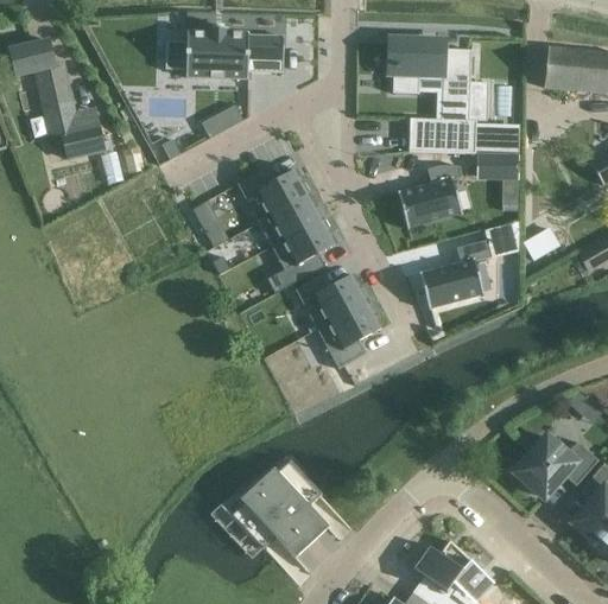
[(165,39),(165,68),(185,69),(185,76),(247,77),(248,70),(282,71),(282,72),(283,72),(284,36),(248,35),(248,32),(228,31),(228,26),(208,26),(208,31),(187,30),(187,39),(165,39)]
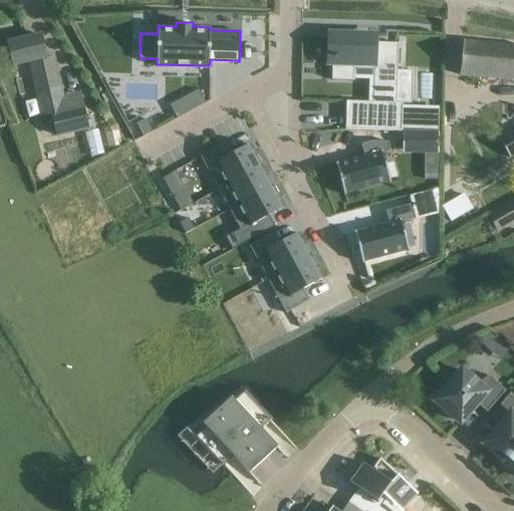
[(326,28),(325,63),(331,64),(331,77),(353,78),(353,77),(354,64),(373,65),(372,99),(368,99),(345,99),(344,128),(402,129),(403,100),(397,100),(398,67),(399,41),(377,40),(377,29),(326,28)]
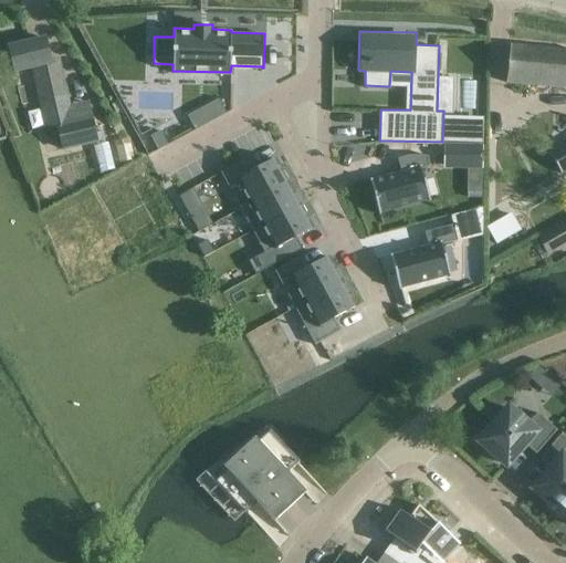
[(9,44),(14,65),(14,69),(33,64),(41,98),(66,93),(58,58),(50,59),(44,35),(9,44)]
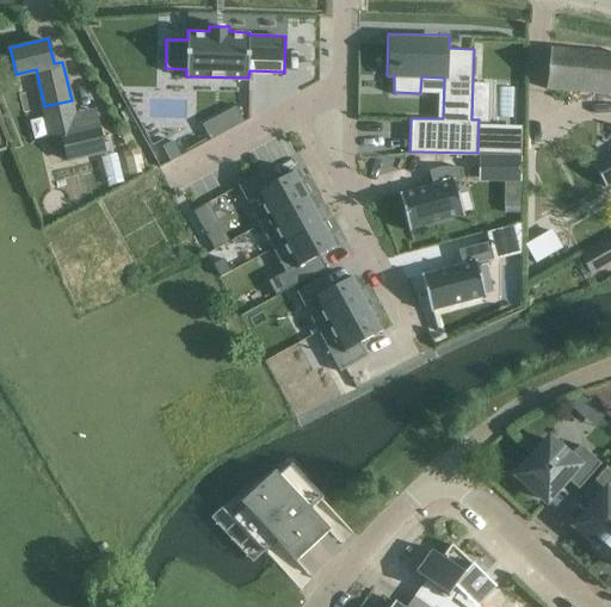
[(545,86),(610,92),(610,50),(550,45),(545,86)]
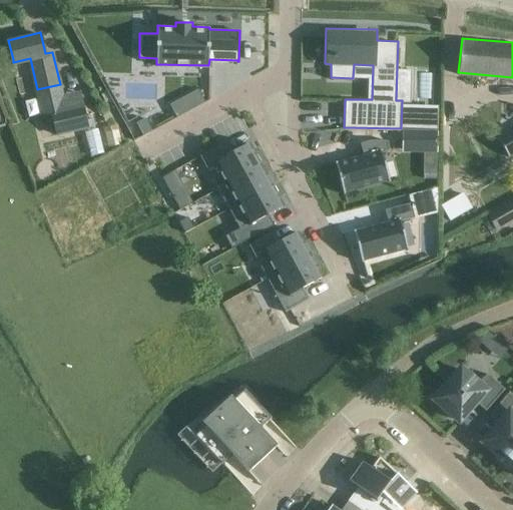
[(190,92),(196,104),(204,99),(198,88),(190,92)]
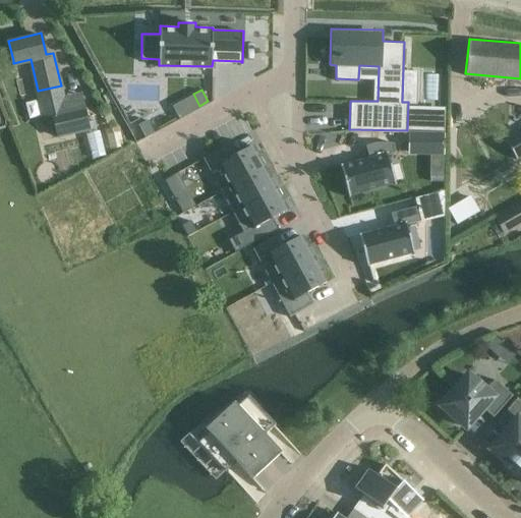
[(52,111),(57,136),(91,128),(84,103),(52,111)]
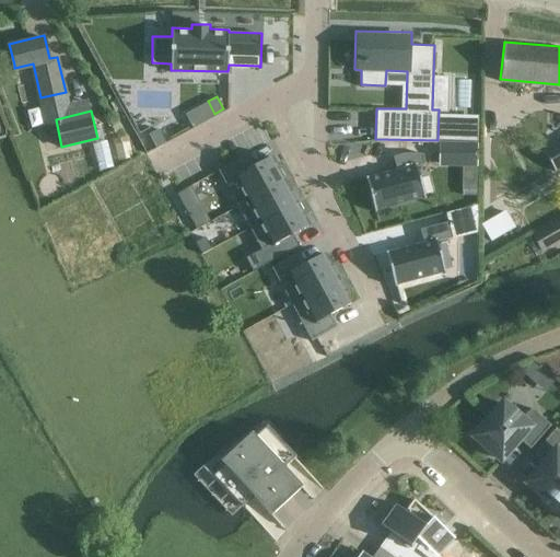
[(165,140),(159,127),(149,132),(156,146),(165,140)]
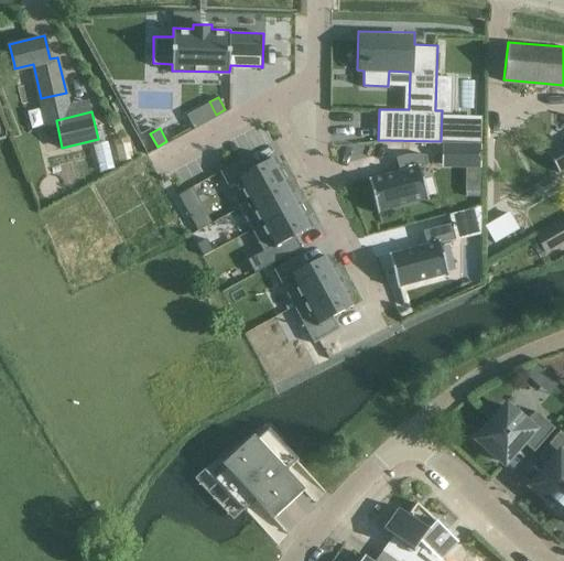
[(442,141),(442,160),(480,161),(480,142),(442,141)]
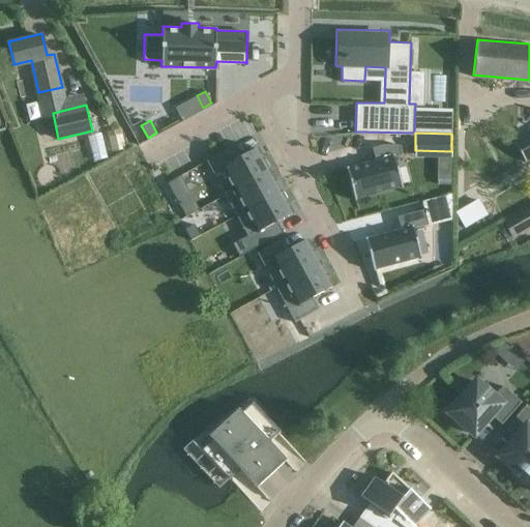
[(529,133),(517,142),(528,159),(529,157),(529,133)]
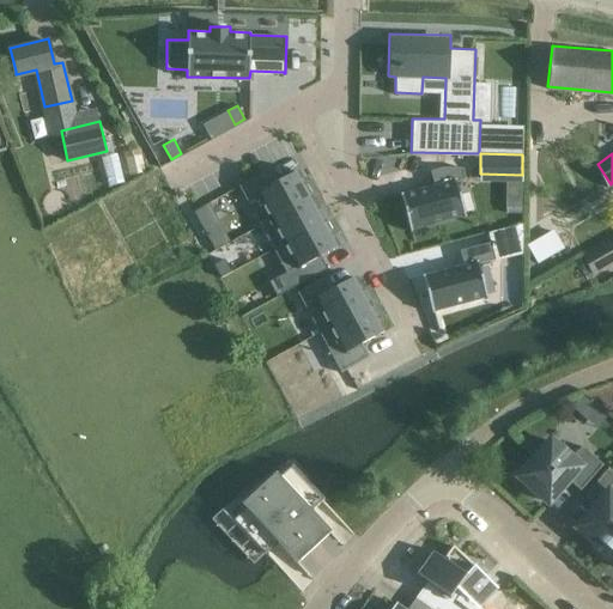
[(434,182),(400,192),(411,230),(466,214),(456,180),(466,178),(462,166),(443,165),(430,169),(434,182)]
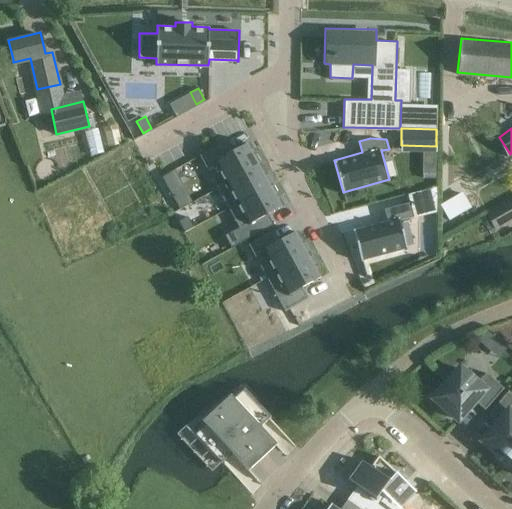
[(205,152),(199,154),(207,167),(214,163),(224,181),(260,162),(254,150),(249,141),(229,152),(224,141),(212,148),(205,152)]
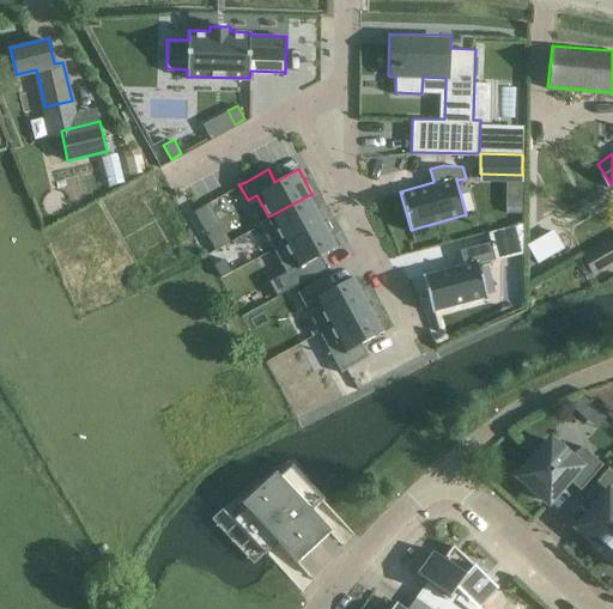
[(268,217),(260,221),(273,247),(325,219),(311,194),(268,217)]
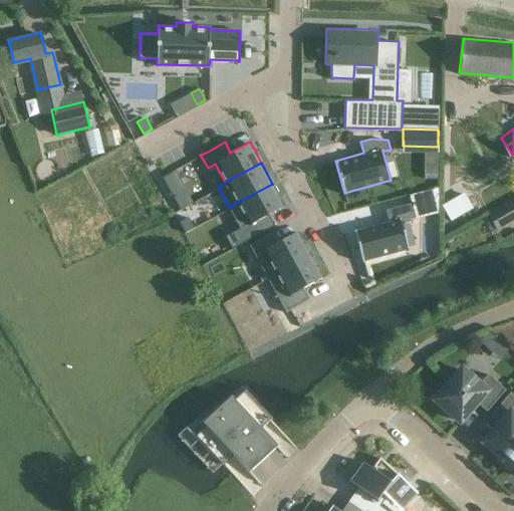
[(170,172),(162,176),(180,209),(193,201),(175,169),(170,172)]
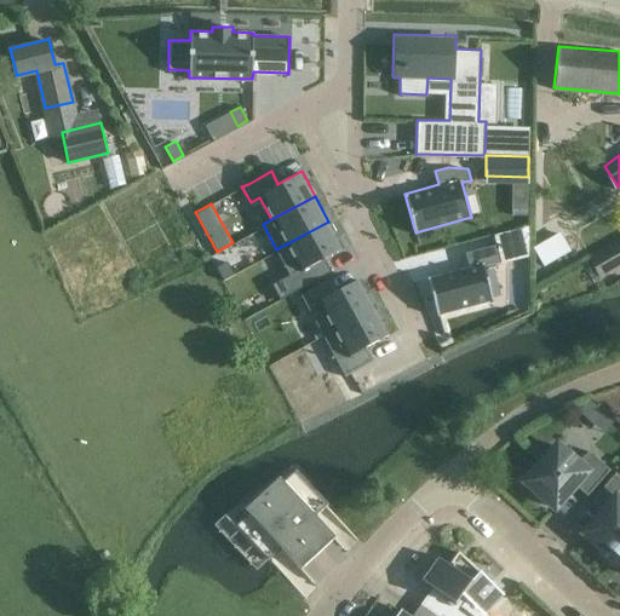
[(290,274),(271,283),(280,298),(331,270),(325,258),(343,247),(337,236),(328,222),(276,249),(290,274)]
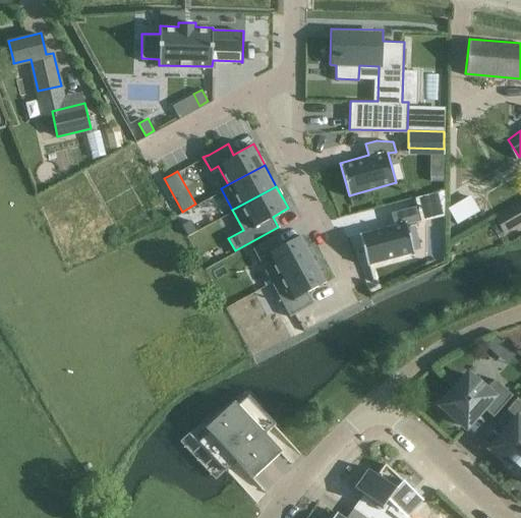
[(520,199),(495,216),(504,233),(520,223),(520,199)]
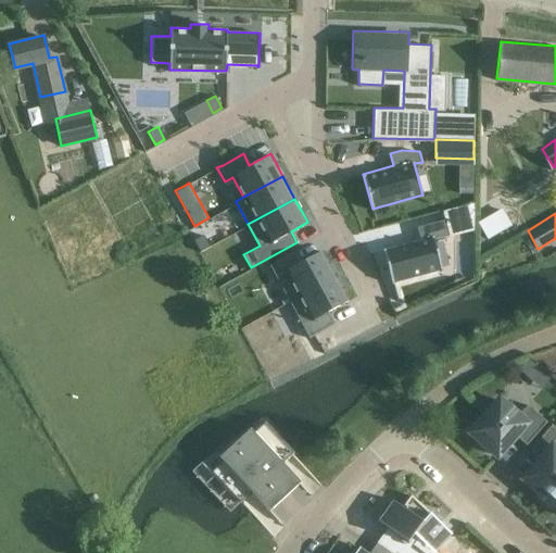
[(420,238),(382,248),(392,283),(442,269),(434,238),(450,234),(445,218),(417,226),(420,238)]
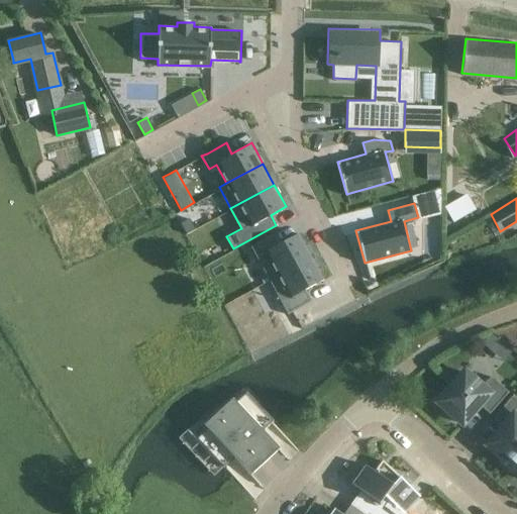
[(189,217),(180,222),(186,232),(195,227),(189,217)]
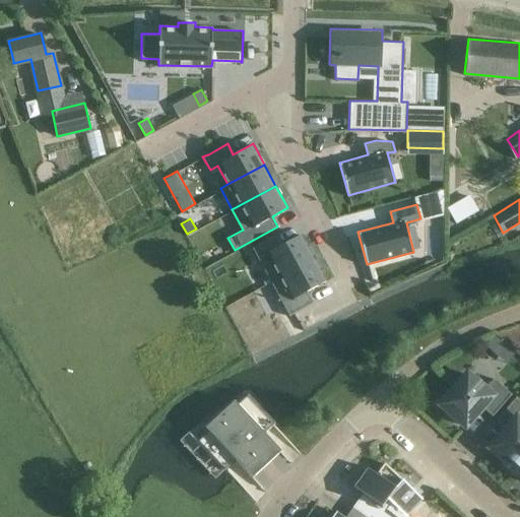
[(265,240),(252,247),(270,280),(315,256),(308,243),(302,233),(282,244),(276,233),(265,240)]
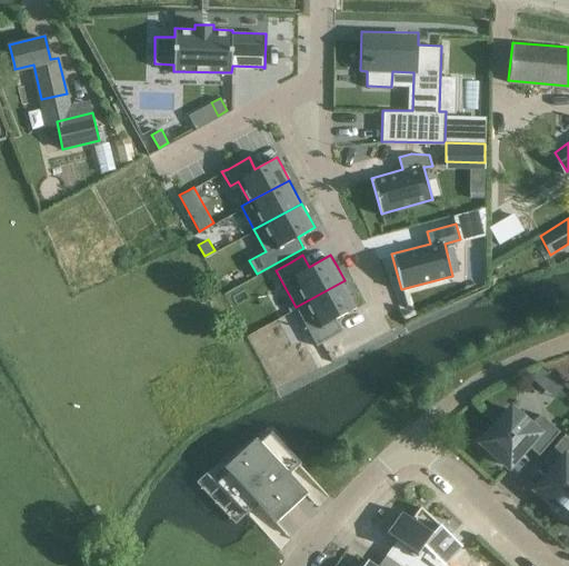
[(345,280),(296,307),(317,345),(342,330),(336,318),(358,306),(352,295),(345,280)]
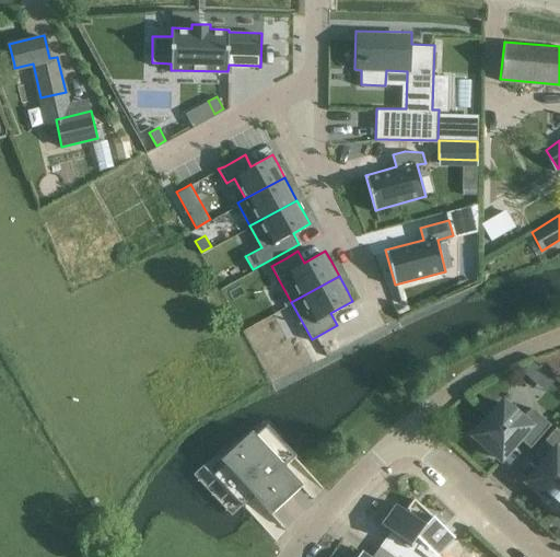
[(469,430),(485,443),(485,444),(486,447),(487,449),(488,450),(489,451),(491,452),(493,453),(496,454),(497,454),(501,457),(518,437),(529,447),(551,424),(531,406),(522,417),(503,402),(486,421),(481,422),(478,425),(475,427),(471,429),(470,429),(469,430)]
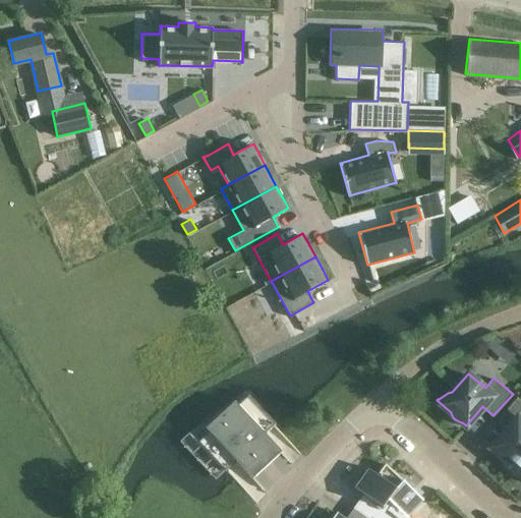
[(208,430),(197,441),(225,469),(226,468),(235,460),(250,446),(265,433),(274,424),(274,423),(276,422),(248,393),(237,404),(223,416),(208,430)]
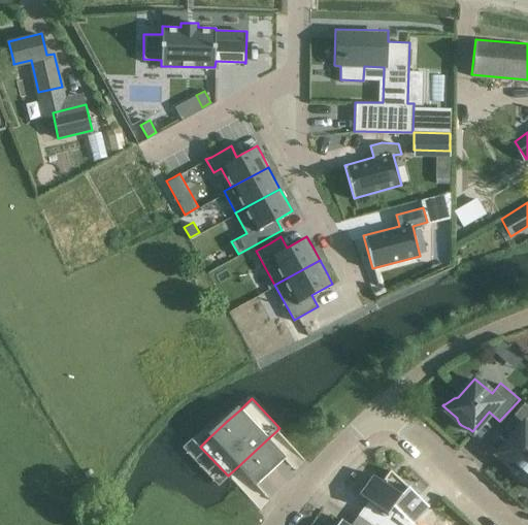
[(497,453),(507,462),(508,465),(509,469),(513,472),(515,474),(515,476),(515,477),(527,461),(527,405),(523,402),(503,424),(514,434),(497,453)]
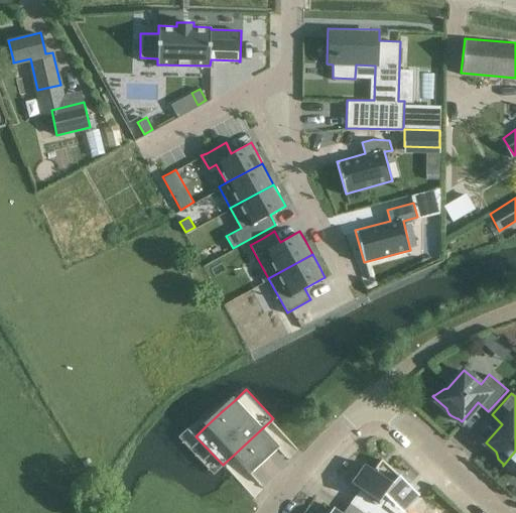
[(515,451),(503,466),(504,466),(507,468),(511,469),(514,470),(515,470),(515,451)]
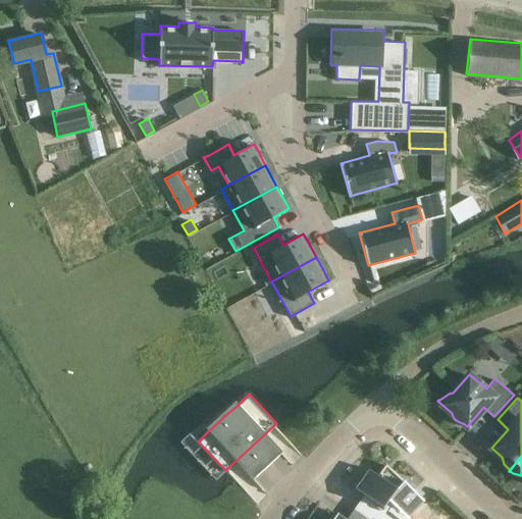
[(355,487),(382,508),(388,500),(407,517),(424,499),(385,463),(378,474),(369,468),(355,487)]
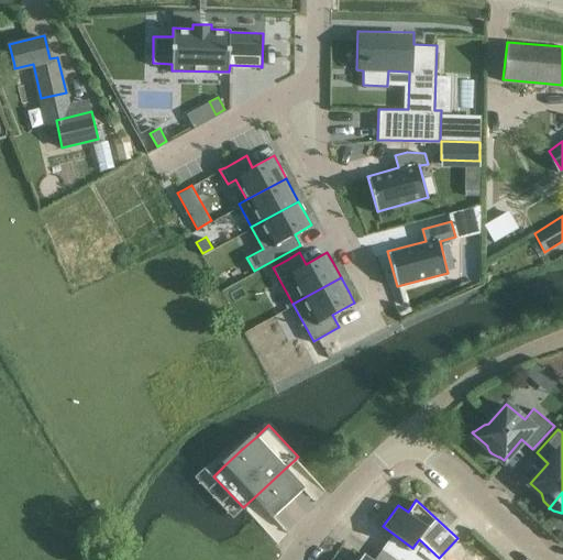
[(357,559),(399,559),(382,548),(373,559),(360,559),(365,552),(364,551),(357,559)]
